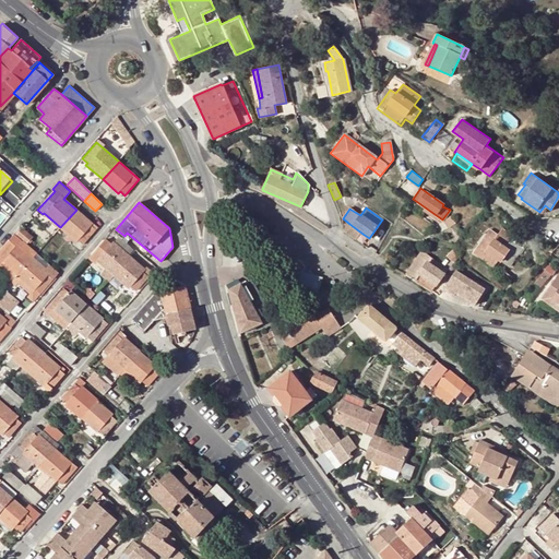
[(93,223),(92,224),(76,210),(60,227),(76,241),(76,240),(83,245),(97,227),(93,223)]
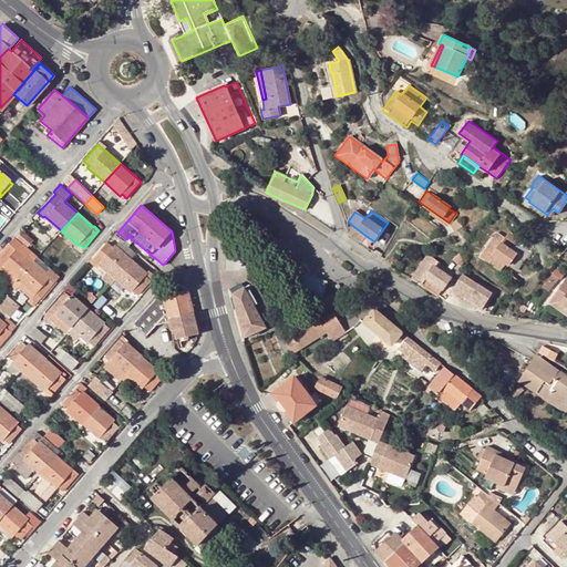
[(457,220),(450,224),(454,230),(461,226),(457,220)]
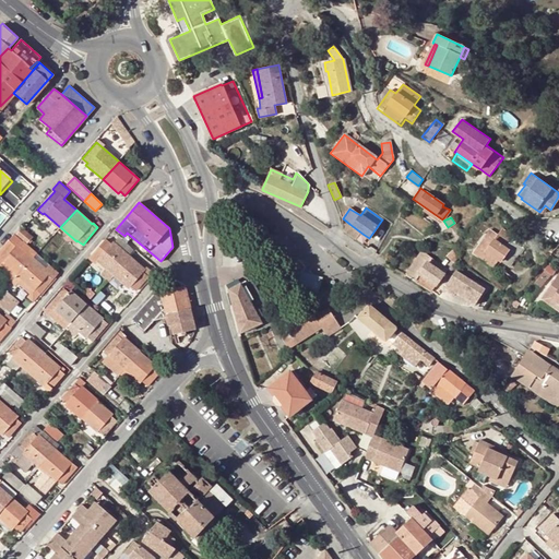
[(356,242),(363,234),(349,224),(343,233),(345,235),(349,238),(356,242)]
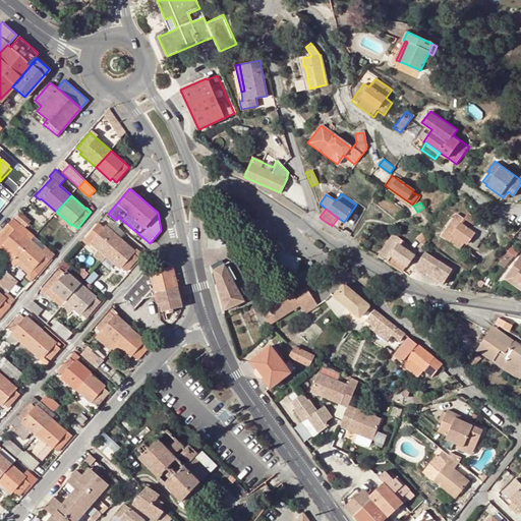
[(14,216),(13,217),(24,227),(30,220),(20,212),(15,218),(14,216)]
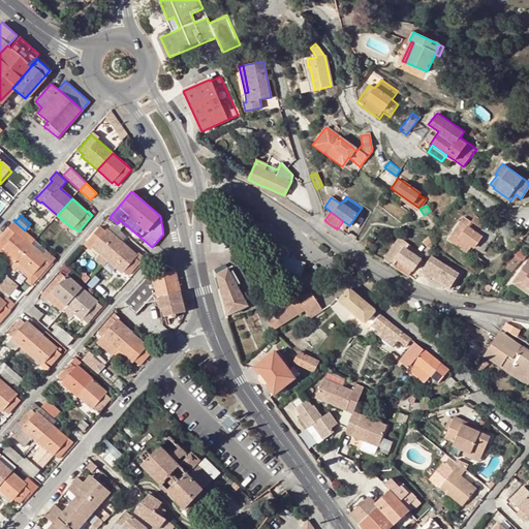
[(448,239),(456,244),(461,238),(466,242),(474,247),(481,237),(478,234),(484,226),(486,224),(475,216),(470,222),(464,217),(448,239)]
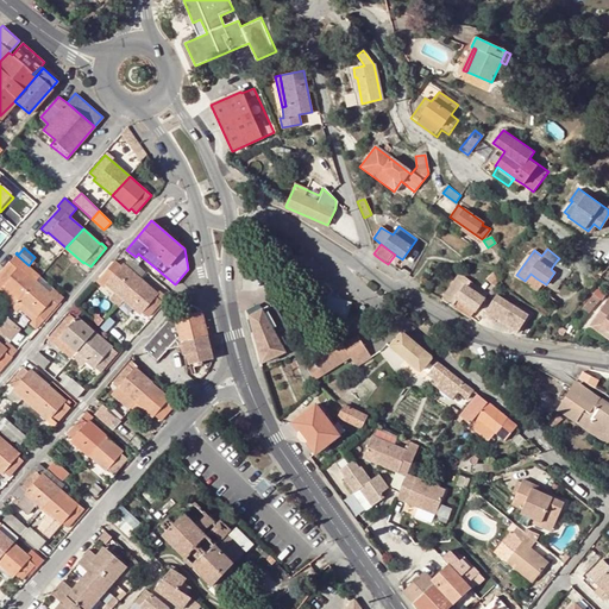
[(124,299),(142,280),(124,264),(123,265),(115,259),(98,281),(105,287),(107,284),(124,299)]
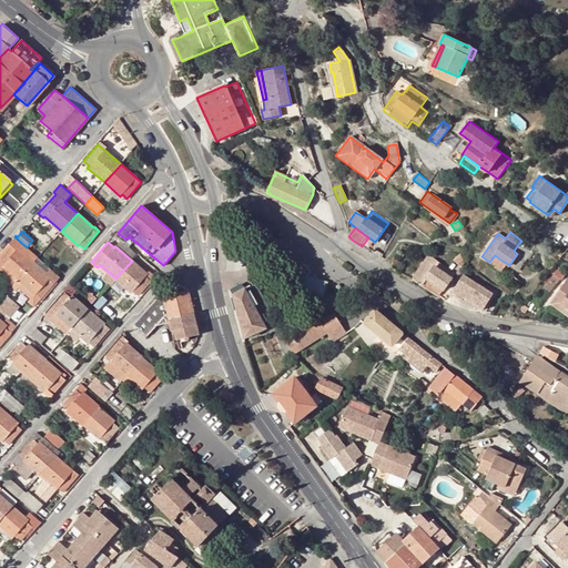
[(514,251),(517,254),(509,265),(516,271),(530,251),(519,243),(514,251)]
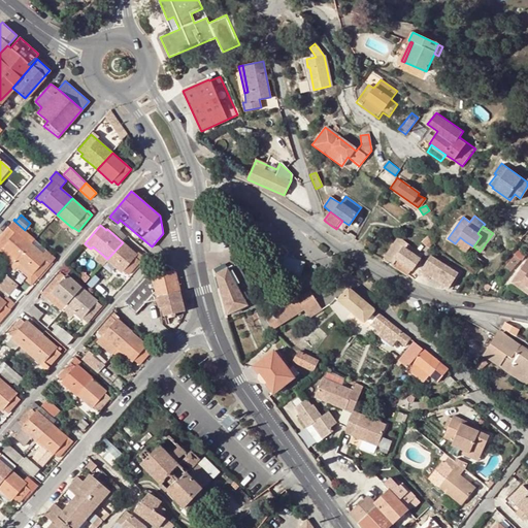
[(0,254),(12,265),(32,243),(17,230),(14,231),(10,228),(0,238),(0,243),(2,245),(0,248),(0,254)]
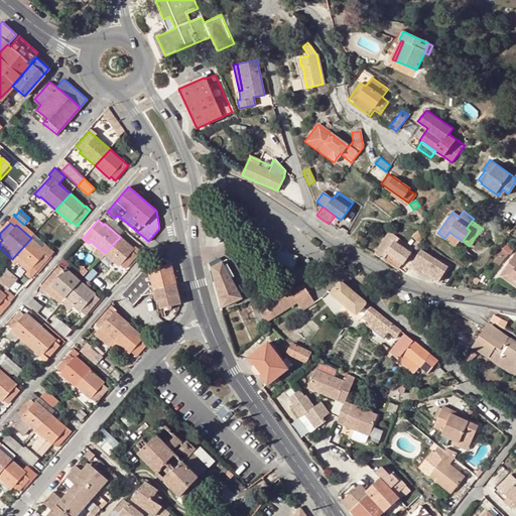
[(422,239),(417,232),(411,238),(417,243),(422,239)]
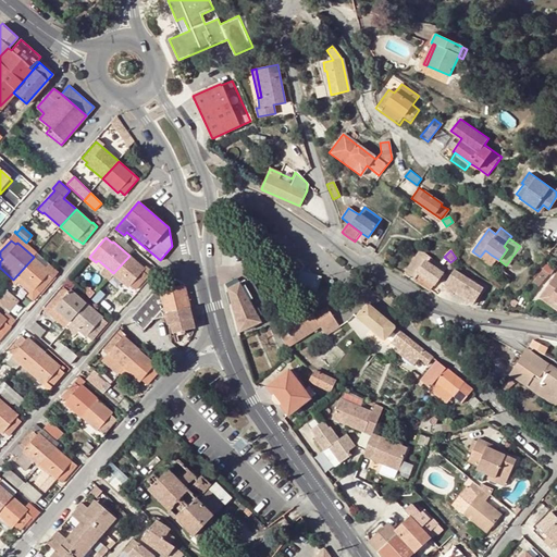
[(486,261),(491,255),(485,250),(480,257),(486,261)]
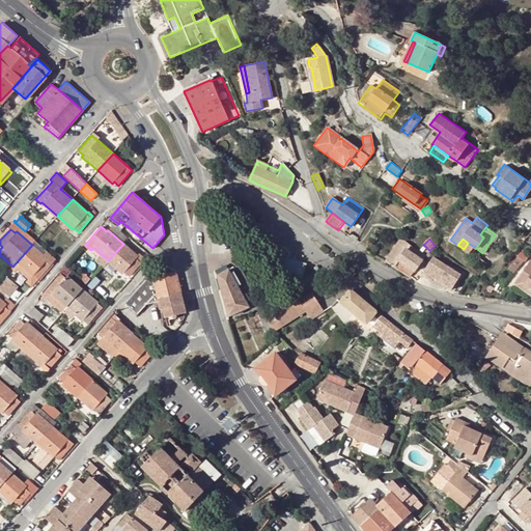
[(414,271),(422,260),(412,254),(415,250),(399,240),(386,259),(395,266),(398,260),(413,271),(414,271)]
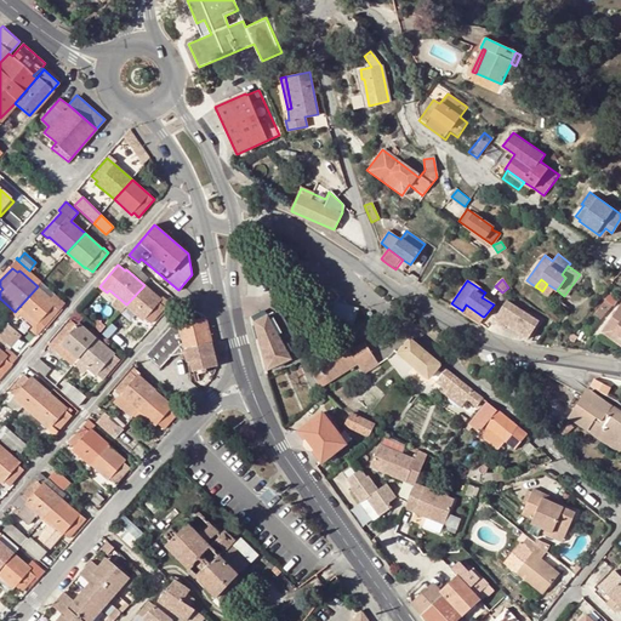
[(39,320),(45,326),(64,303),(41,281),(38,286),(15,312),(18,315),(23,311),(38,323),(39,320)]
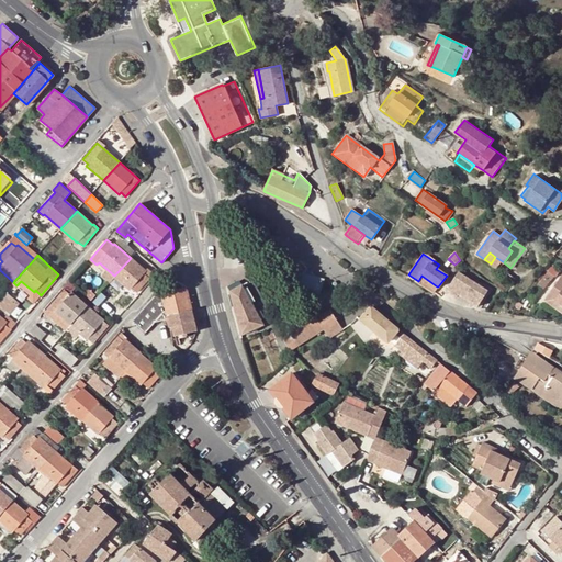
[(553,256),(551,259),(537,274),(544,280),(560,260),(553,256)]
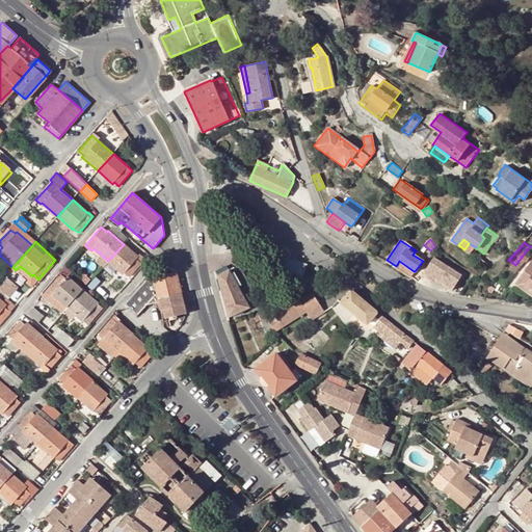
[(140,254),(137,257),(124,244),(108,261),(123,273),(124,272),(130,277),(145,259),(140,254)]
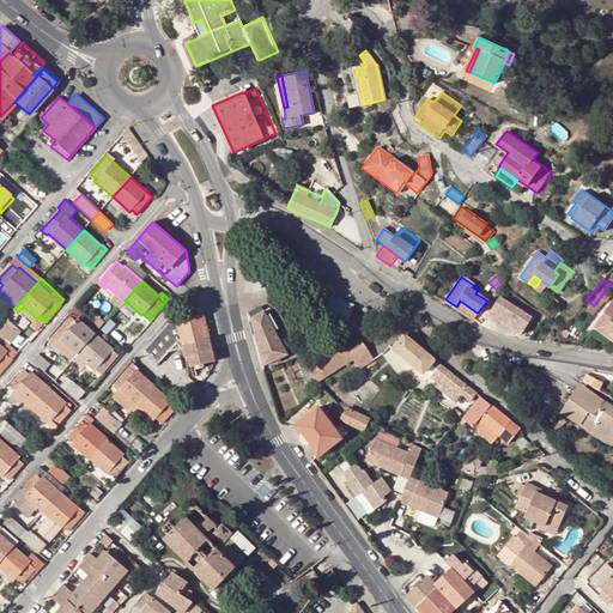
[(521,334),(530,319),(499,296),(486,313),(497,321),(498,319),(521,334)]
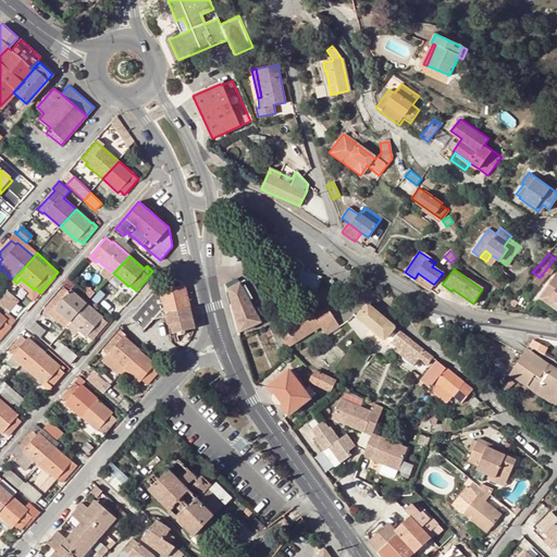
[(317,275),(301,271),(296,286),(312,291),(317,275)]
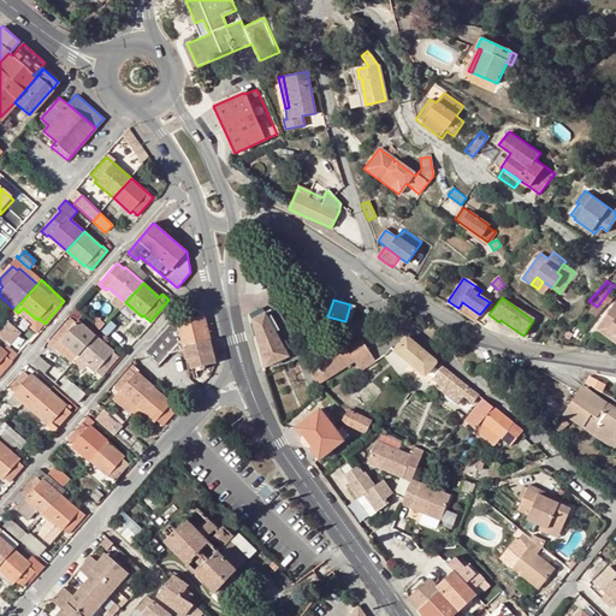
[(615,301),(594,330),(588,336),(610,353),(615,345),(615,301)]
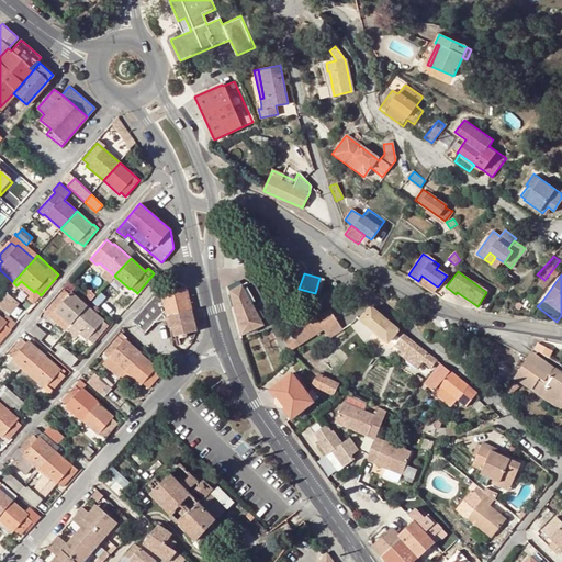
[(433,292),(437,287),(422,276),(418,281),(433,292)]
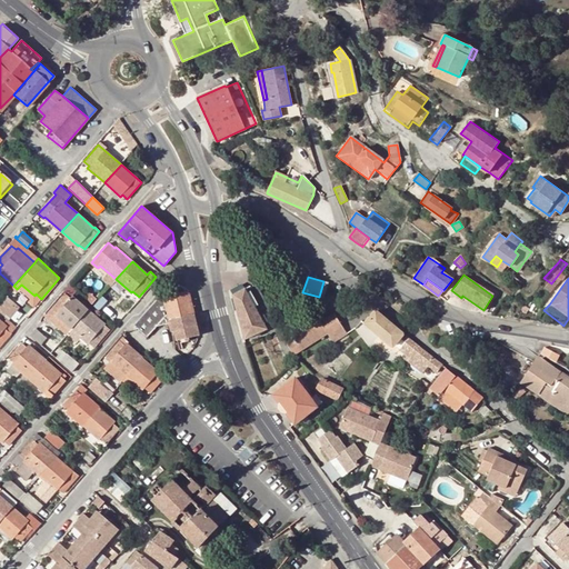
[(168,317),(193,308),(189,291),(186,292),(185,287),(181,283),(169,287),(137,323),(150,335),(157,326),(170,322),(168,317)]
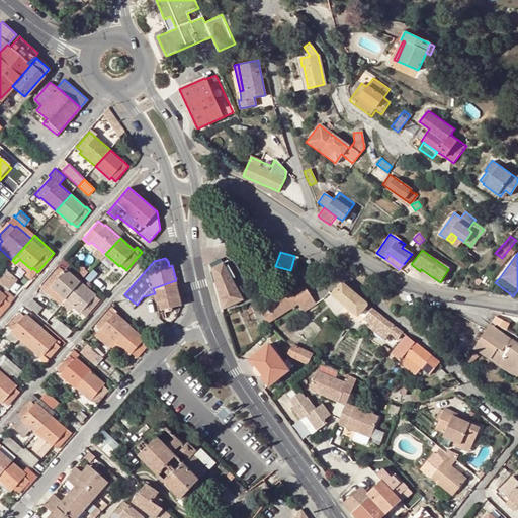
[(31,277),(37,272),(32,267),(31,269),(19,259),(15,263),(31,277)]
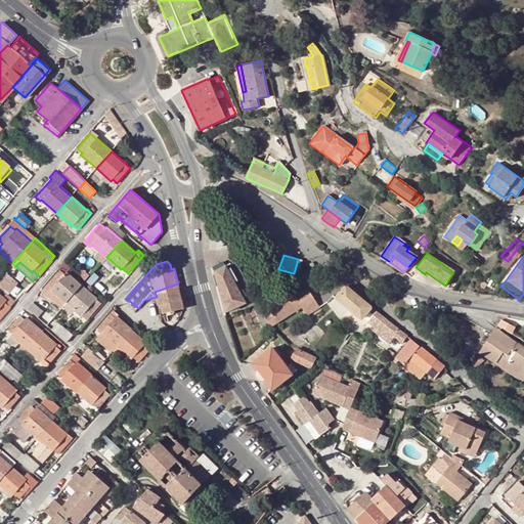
[(214,272),(224,312),(245,303),(245,302),(254,297),(234,263),(226,267),(225,266),(214,272)]
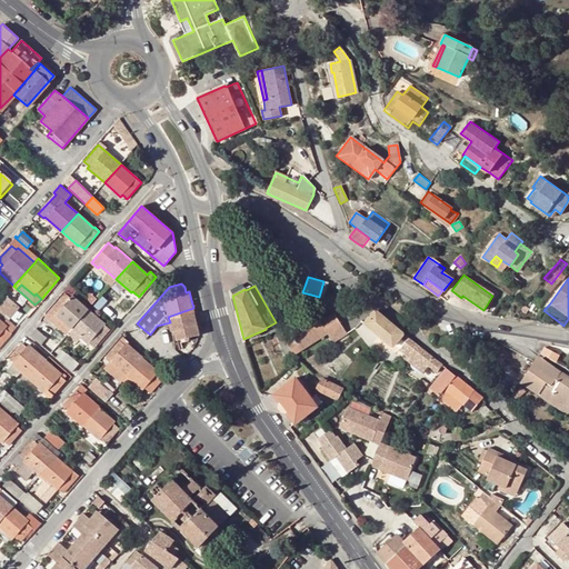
[(65,293),(47,313),(55,321),(58,316),(71,328),(88,310),(71,296),(70,298),(65,293)]
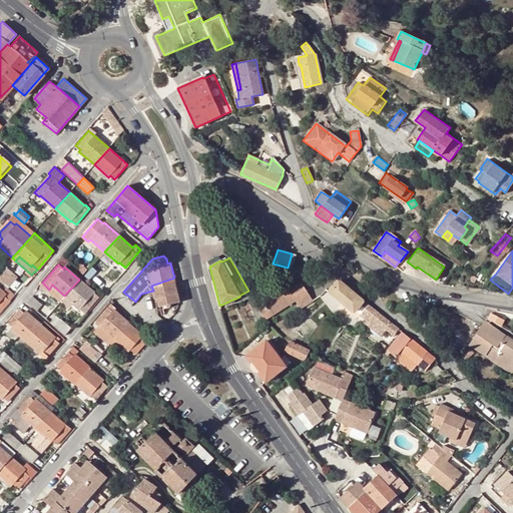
[(9,286),(14,280),(15,280),(10,275),(12,273),(6,266),(0,272),(0,278),(3,281),(9,286)]
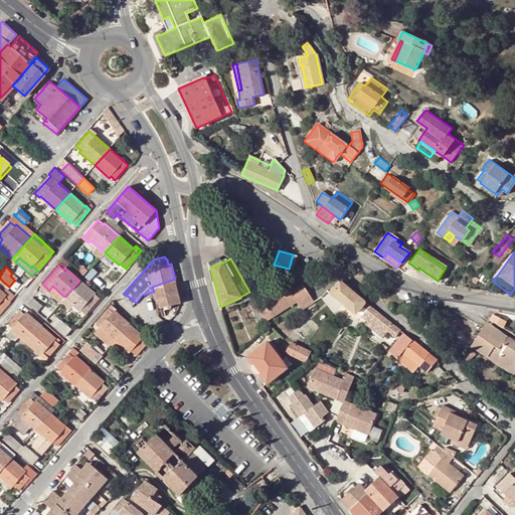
[(154,292),(155,301),(158,300),(162,313),(169,311),(168,306),(181,302),(180,294),(178,294),(175,279),(152,287),(154,292)]
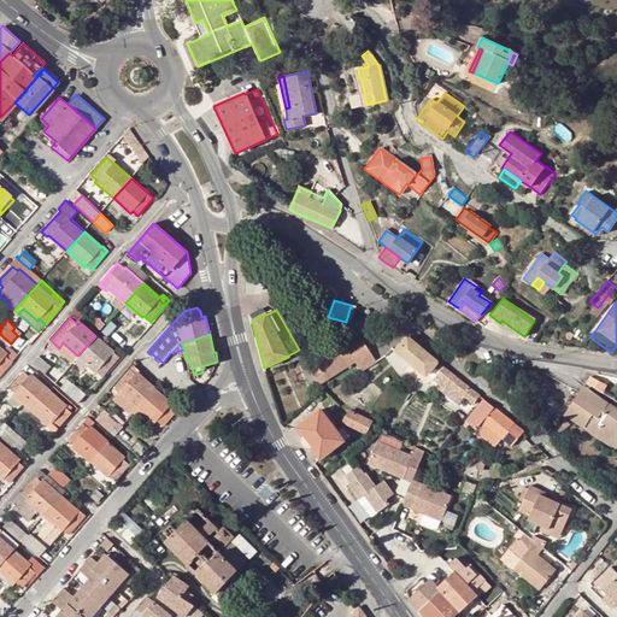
[(103,377),(119,358),(95,336),(77,356),(103,377)]
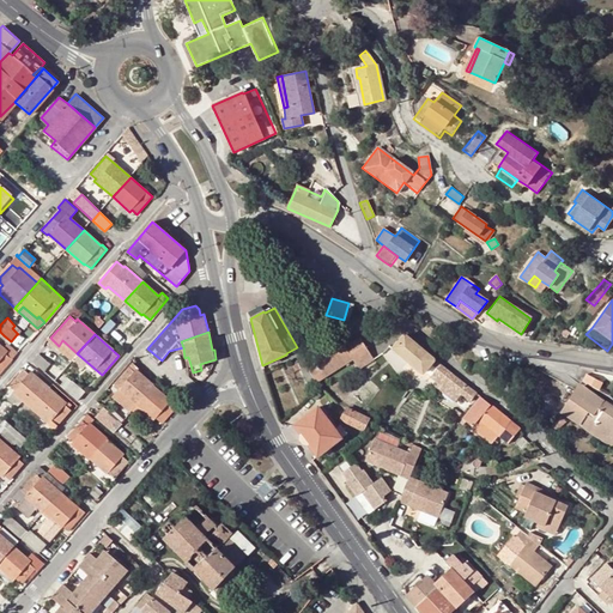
[(402,334),(392,349),(422,372),(432,359),(431,358),(402,334)]
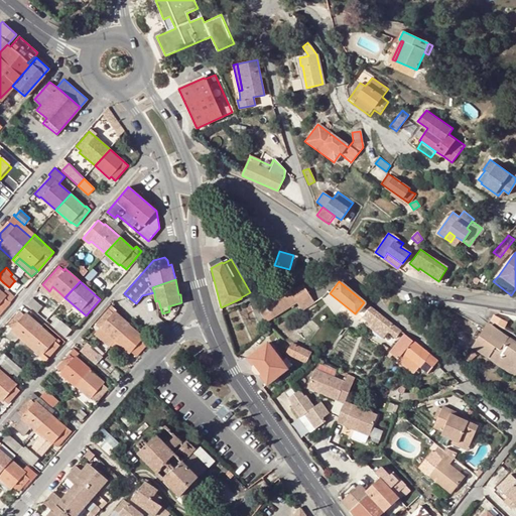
[(296,302),(308,294),(301,284),(259,310),(265,321),(268,320),(296,302)]
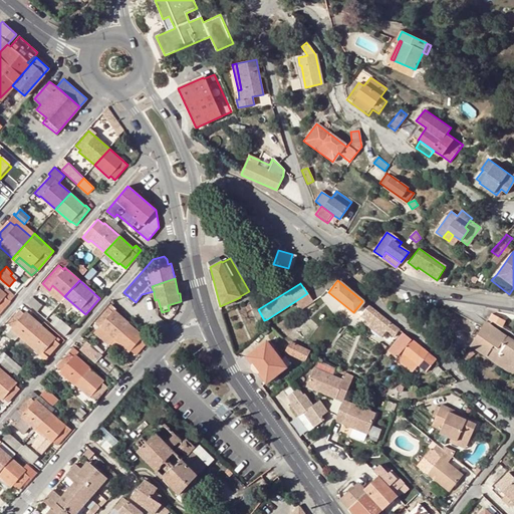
[(64,296),(52,285),(49,290),(47,291),(60,302),(64,296)]
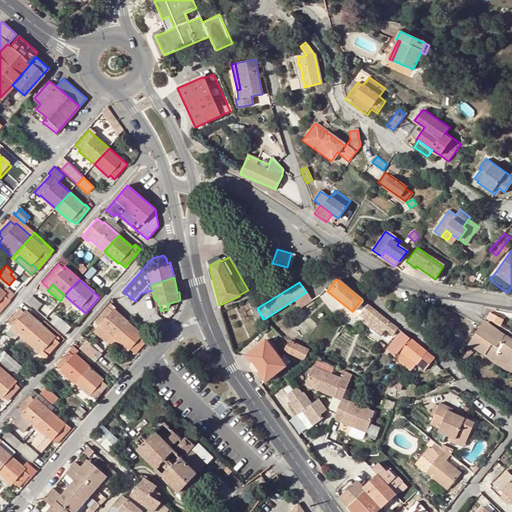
[(6,287),(3,291),(0,288),(0,311),(8,303),(15,294),(6,287)]
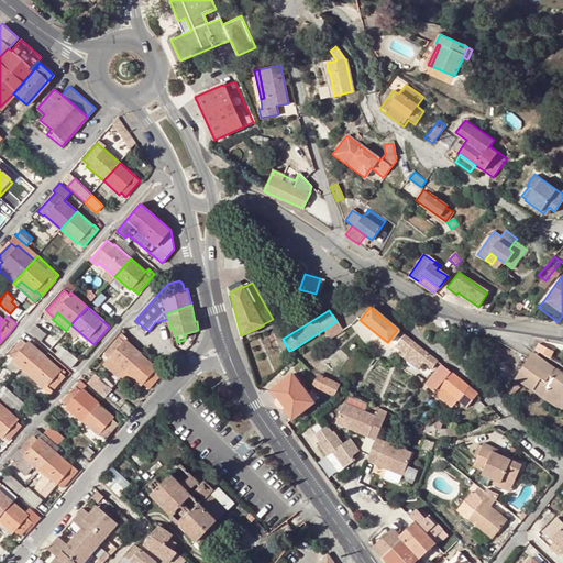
[(323,330),(329,337),(341,330),(337,321),(323,330)]
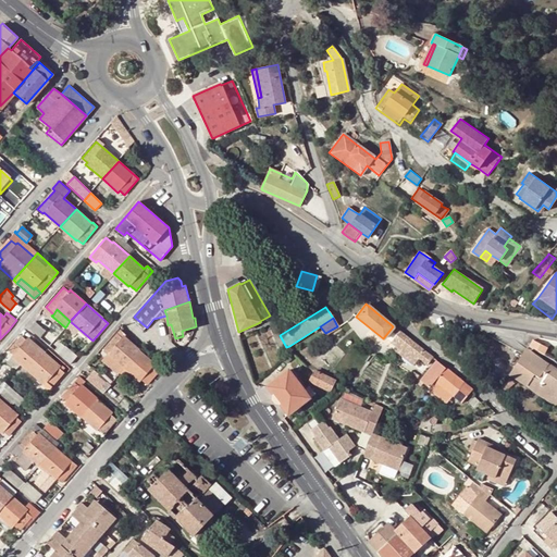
[(35,321),(31,329),(44,341),(49,334),(35,321)]
